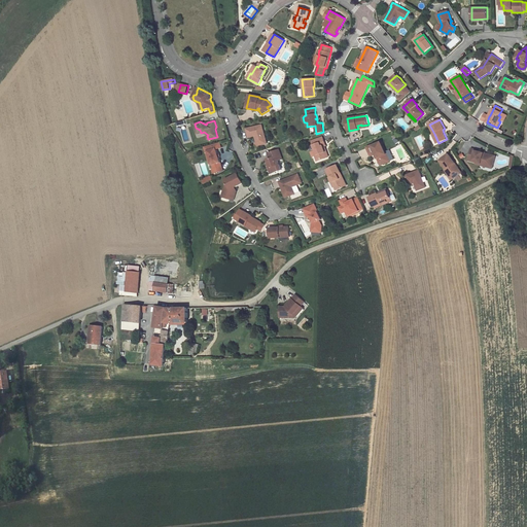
[(265,135),(261,125),(247,129),(249,138),(256,136),(256,138),(258,146),(265,144),(262,135),(265,135)]
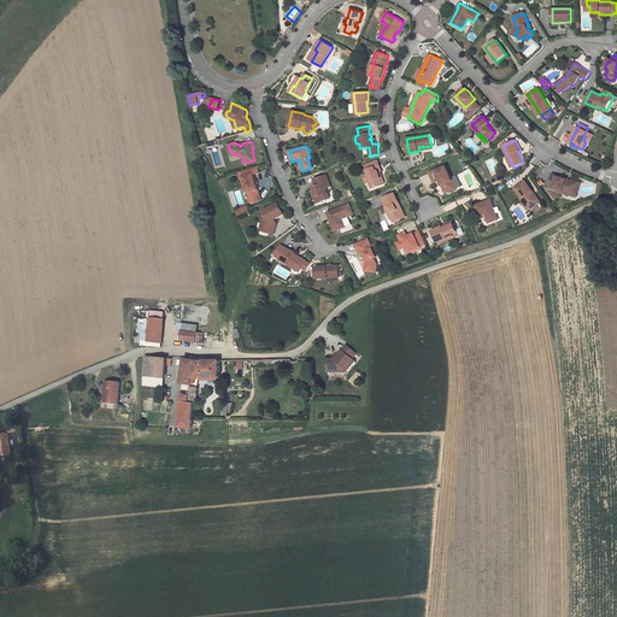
[(385,184),(380,172),(382,171),(378,160),(365,165),(369,176),(372,182),(369,183),(371,189),(385,184)]
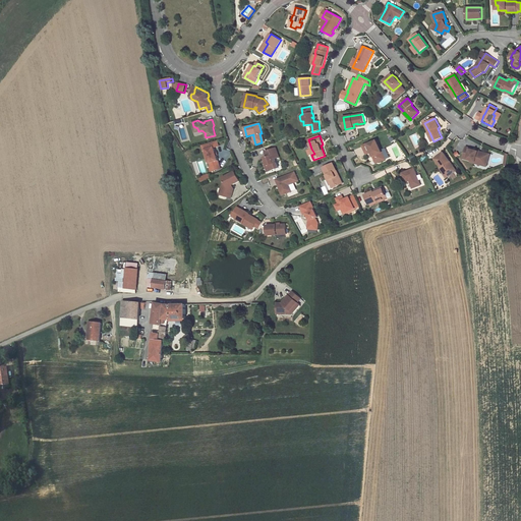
[(382,151),(377,139),(363,146),(367,155),(371,153),(374,160),(377,159),(379,163),(386,160),(386,159),(382,151)]
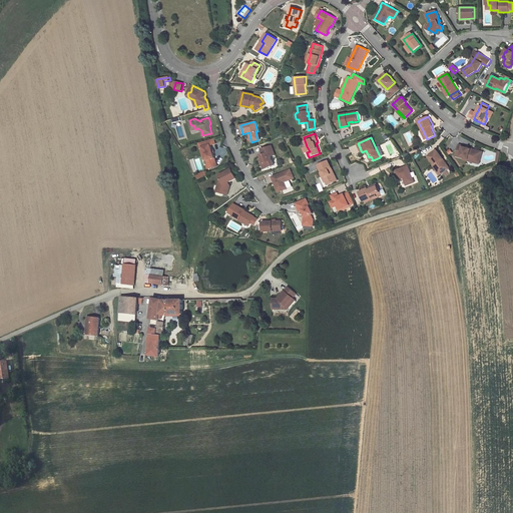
[(215,144),(214,139),(199,143),(201,148),(202,148),(203,149),(206,159),(207,164),(206,164),(207,168),(217,165),(213,153),(212,150),(210,145),(215,144)]
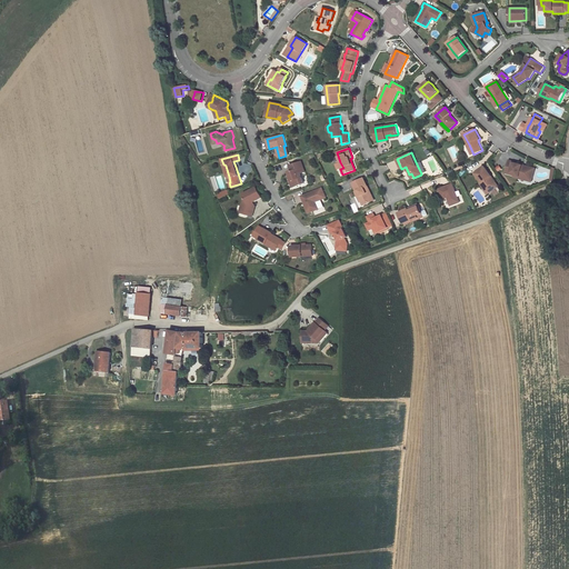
[(532,180),(535,170),(522,167),(522,166),(518,163),(509,161),(506,173),(516,176),(532,180)]
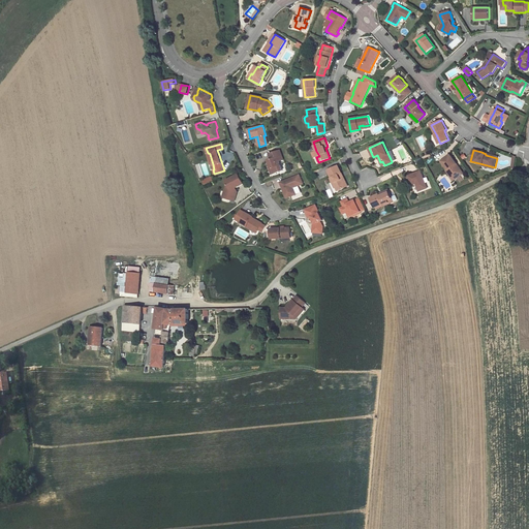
[(282,170),(279,161),(284,159),(280,151),(270,154),(272,159),(274,163),(271,164),(269,164),(271,169),(273,168),(275,174),(282,170)]
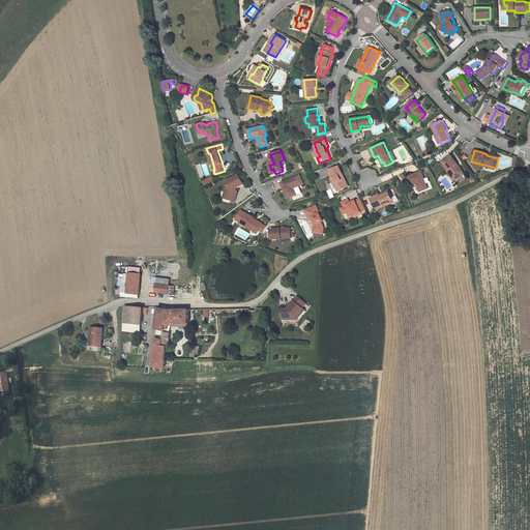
[(465,174),(460,167),(459,168),(457,166),(458,165),(451,155),(443,162),(449,171),(448,171),(451,176),(453,174),(457,179),(465,174)]
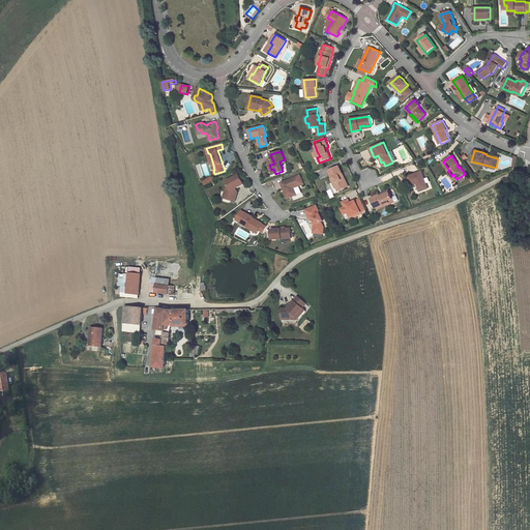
[(347,182),(344,176),(341,178),(340,175),(343,174),(339,166),(329,171),(332,178),(334,178),(336,182),(334,183),(336,188),(339,192),(347,187),(345,183),(347,182)]
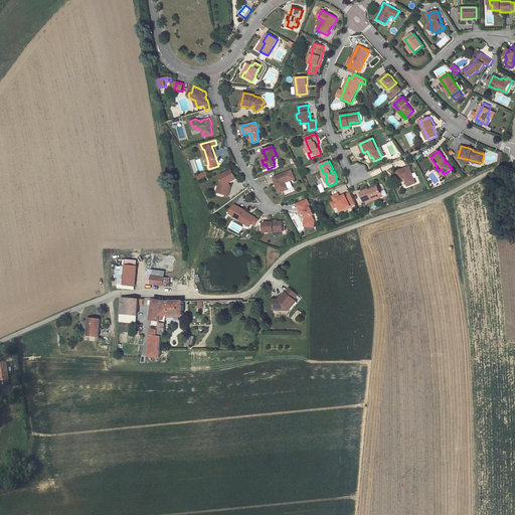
[(416,183),(409,167),(397,171),(401,180),(405,178),(408,186),(416,183)]
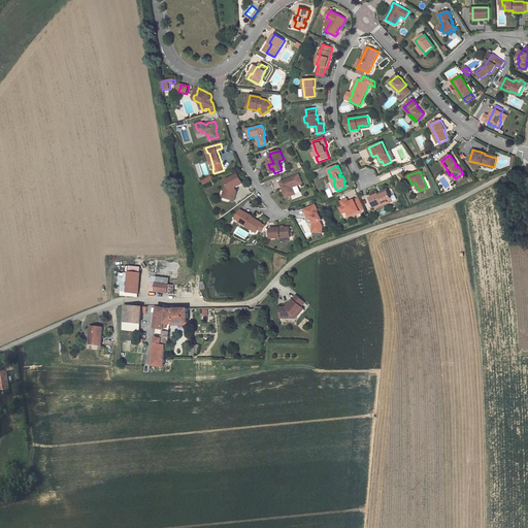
[(235,188),(243,184),(238,174),(226,180),(228,183),(229,185),(227,186),(225,192),(226,192),(225,197),(234,200),(236,195),(235,194),(235,192),(234,189),(235,188)]
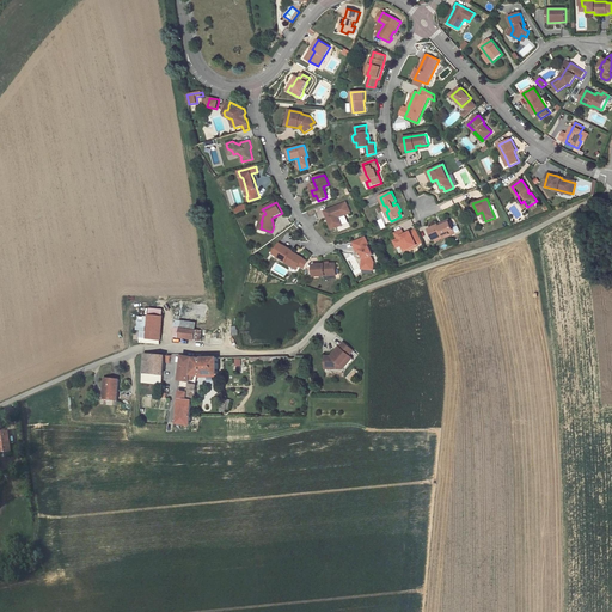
[(237,215),(248,210),(245,204),(234,209),(237,215)]
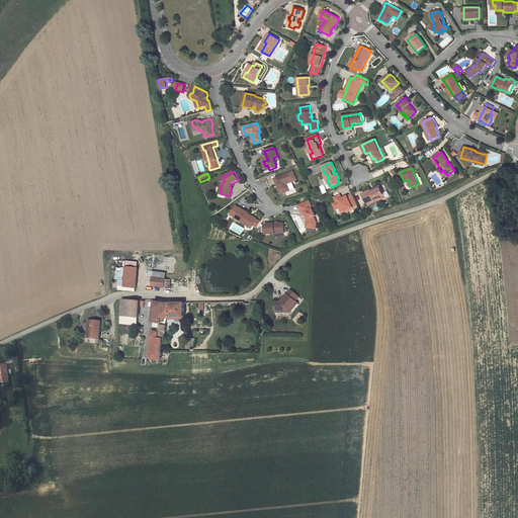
[(291,182),(287,174),(275,179),(281,194),(290,190),(287,184),(291,182)]
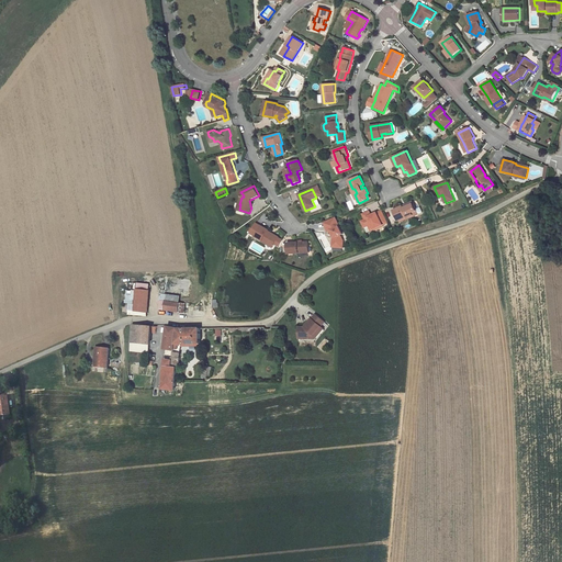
[(413,212),(416,210),(414,203),(404,208),(403,206),(394,211),(398,221),(400,221),(408,216),(408,218),(414,216),(413,212)]
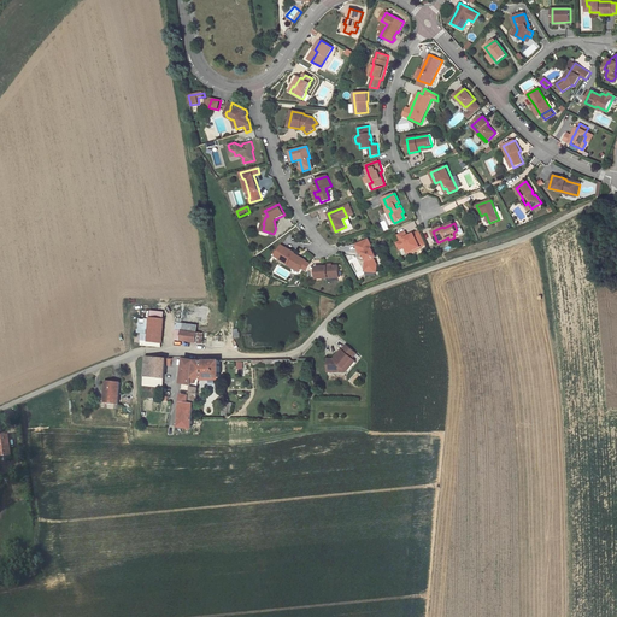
[(427,245),(419,231),(410,235),(411,238),(410,239),(409,236),(406,231),(399,235),(401,241),(398,244),(401,250),(405,247),(409,253),(427,245)]
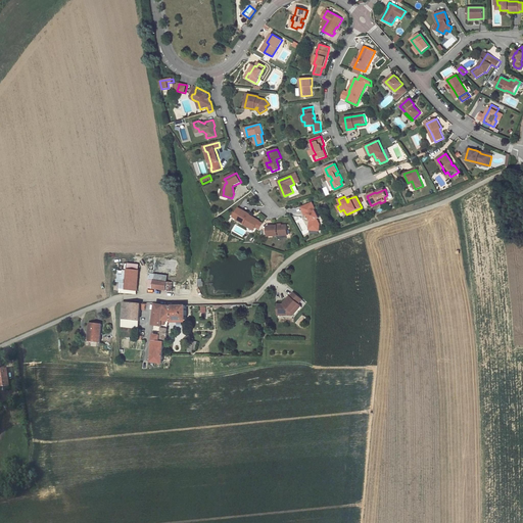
[(317,219),(319,218),(316,210),(313,202),(302,207),(306,216),(307,216),(308,215),(312,221),(311,222),(310,226),(312,227),(312,228),(319,229),(320,224),(317,219)]
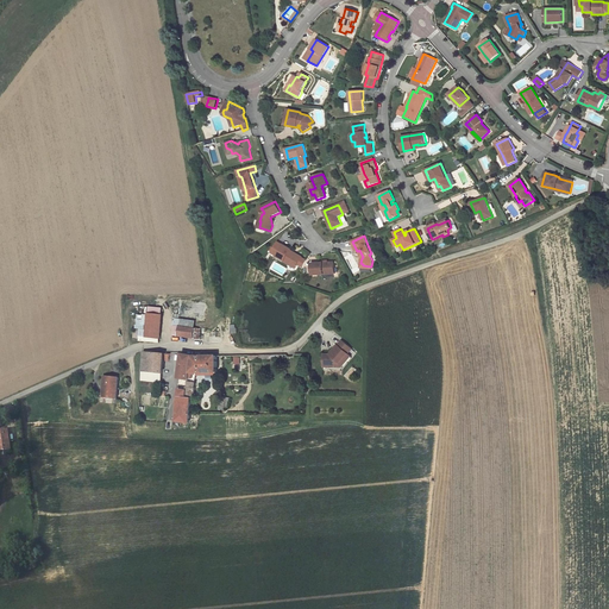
[(302,257),(295,253),(294,253),(290,251),(292,251),(292,250),(283,245),(278,242),(272,252),(277,256),(277,257),(286,262),(289,265),(292,263),(296,265),(297,264),(302,257)]
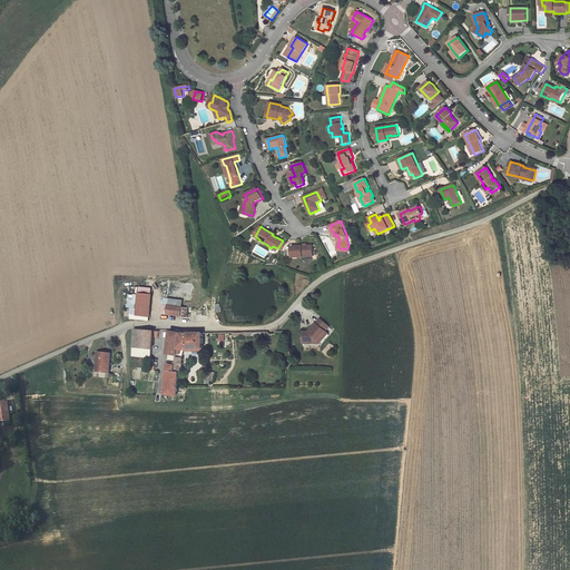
[(314,256),(313,245),(307,246),(304,246),(292,247),(293,257),(314,256)]
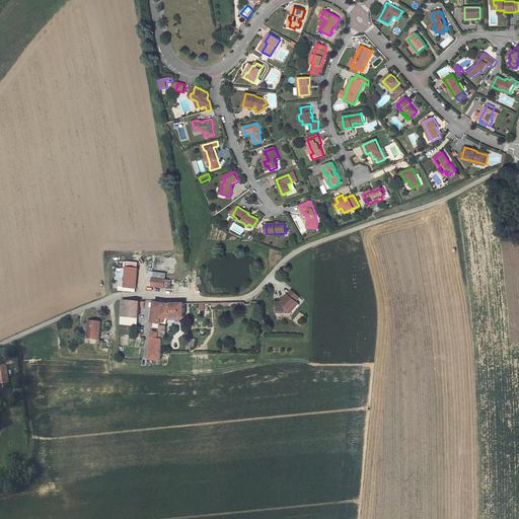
[(137,282),(138,269),(126,268),(125,280),(137,282)]
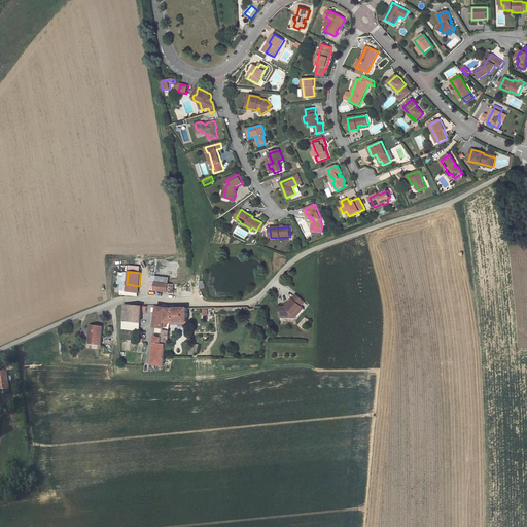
[(168,292),(169,284),(168,284),(154,282),(153,291),(168,292)]
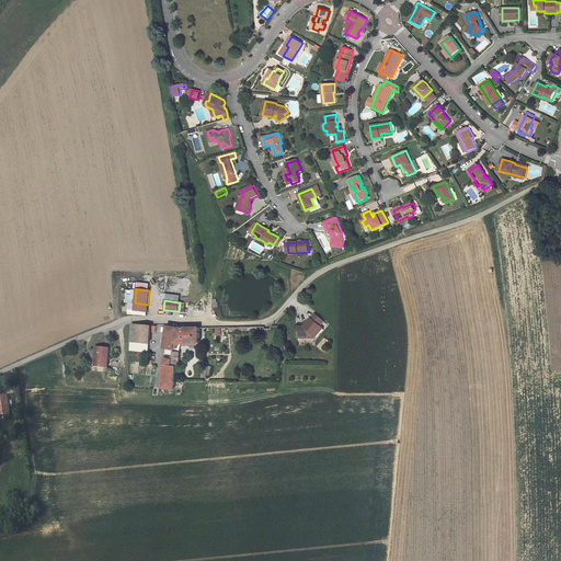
[(147,312),(148,305),(135,302),(135,304),(134,310),(147,312)]
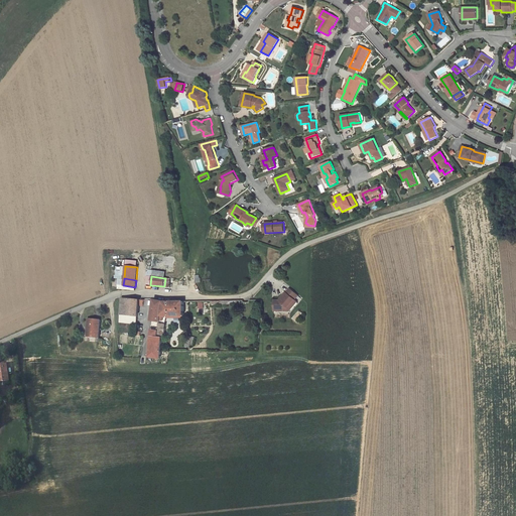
[(288,307),(294,299),(298,295),(290,289),(280,300),(275,300),(275,310),(288,310),(288,307)]
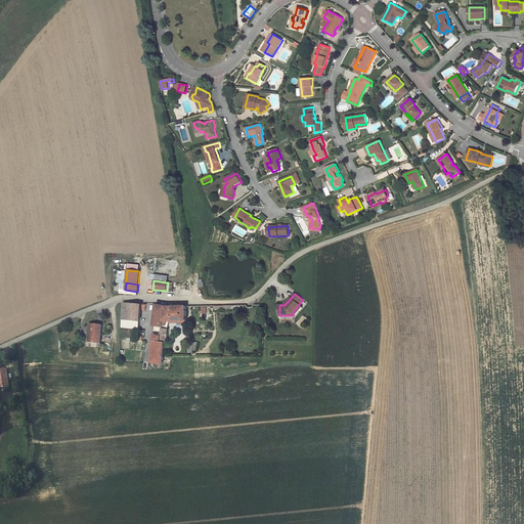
[(132,303),(124,303),(123,319),(130,320),(132,303)]
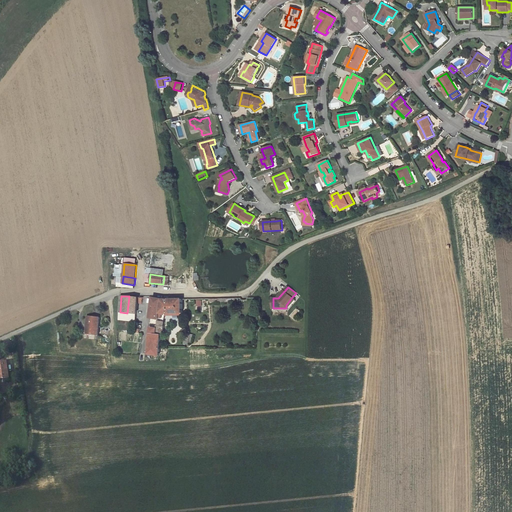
[(137,314),(138,298),(129,296),(127,313),(137,314)]
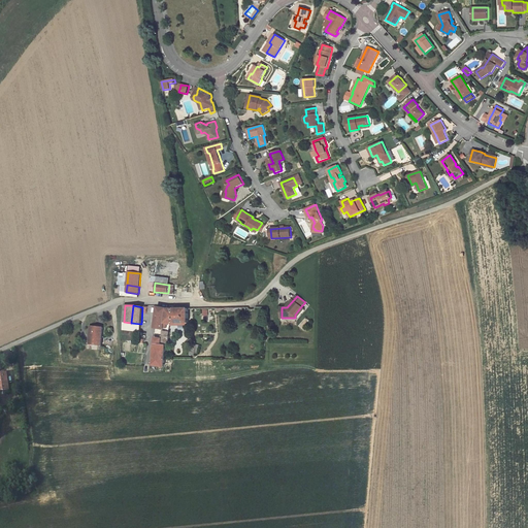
[(296,318),(304,309),(301,306),(295,315),(295,318),(296,318)]
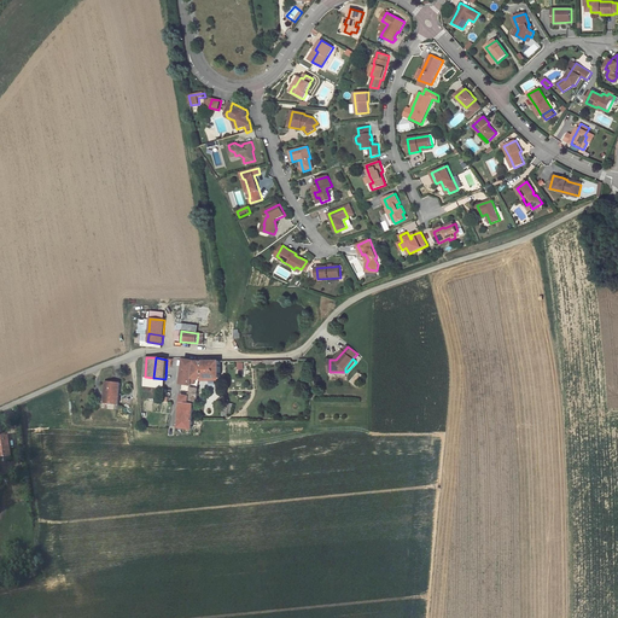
[(193,379),(197,361),(194,361),(186,360),(185,369),(182,384),(182,385),(192,386),(193,379)]
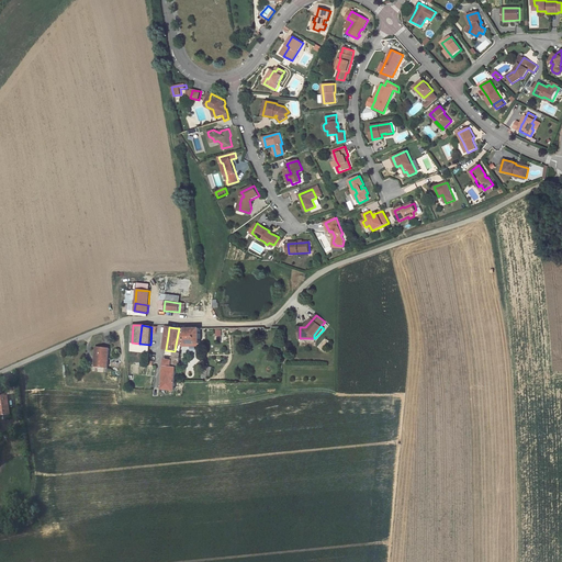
[(179,328),(176,345),(182,345),(201,344),(201,328),(179,328)]
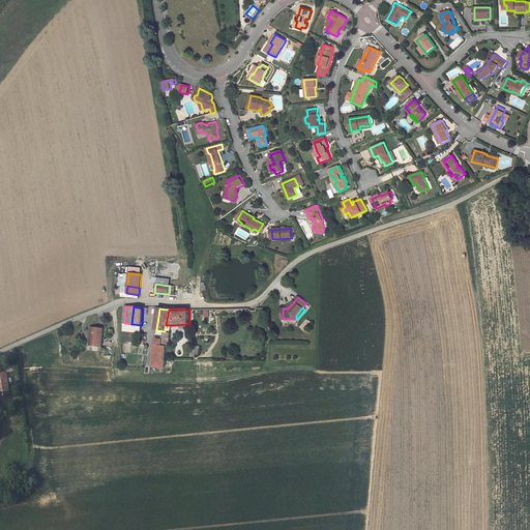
[(299,326),(303,330),(312,322),(307,319),(299,326)]
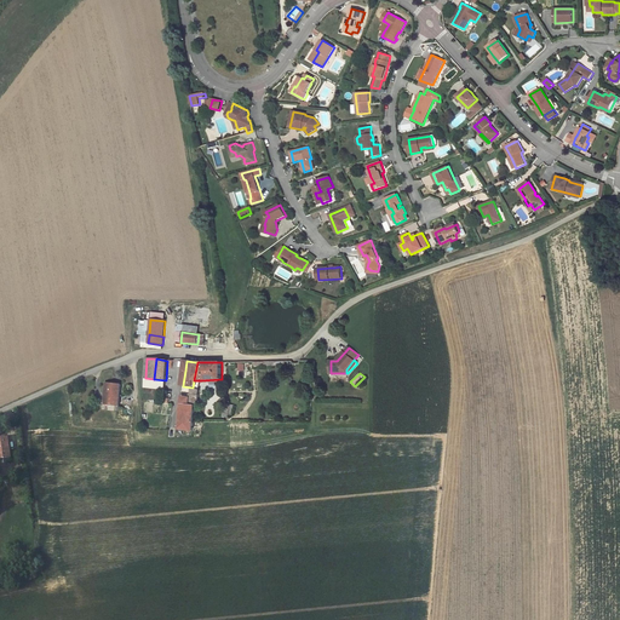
[(165,390),(166,380),(154,379),(145,378),(144,388),(165,390)]
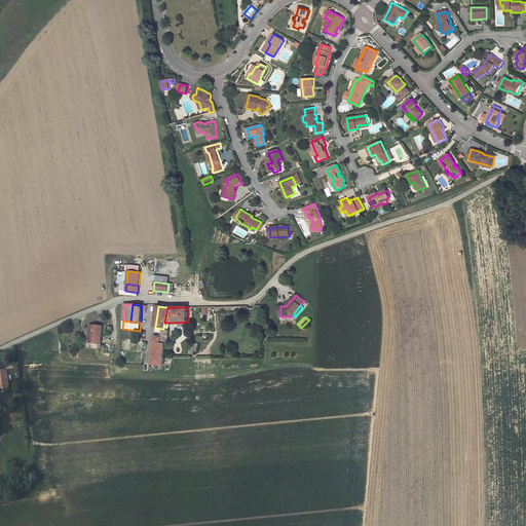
[(100,344),(103,326),(91,325),(90,335),(91,335),(90,343),(100,344)]
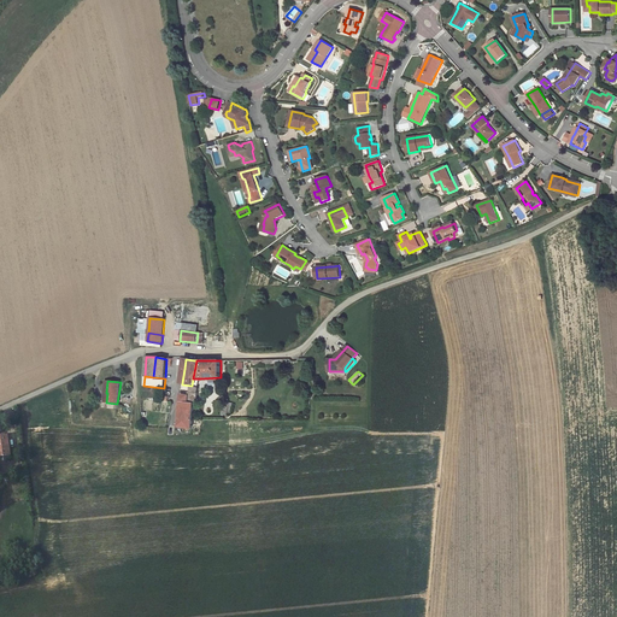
[(191,397),(192,388),(192,386),(182,385),(181,395),(183,395),(191,397)]
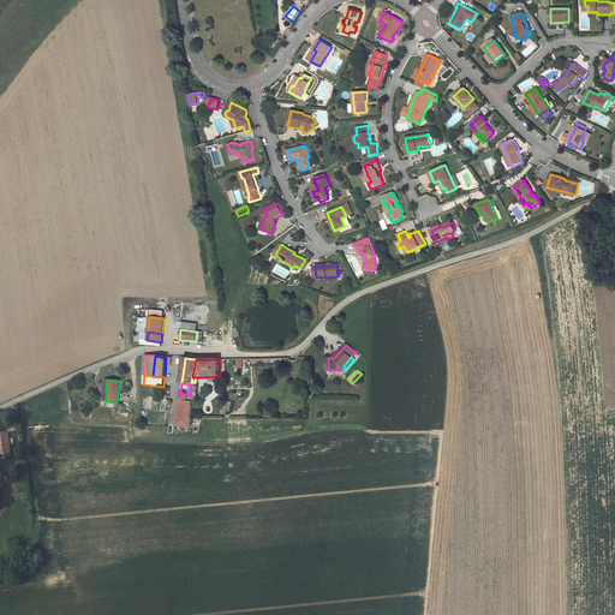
[(190,395),(183,394),(181,402),(179,427),(191,428),(193,404),(190,402),(190,395)]
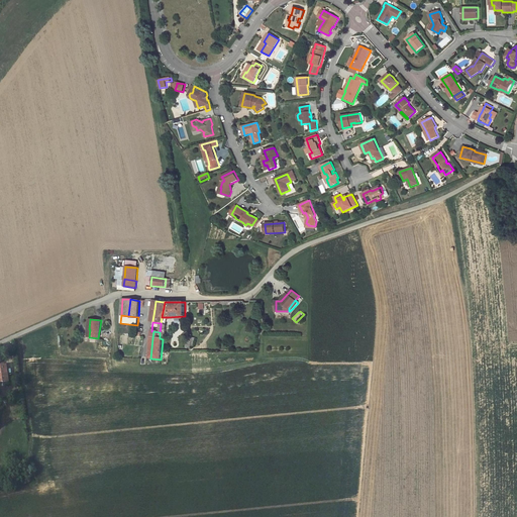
[(8,382),(6,364),(0,365),(0,382),(1,383),(5,382),(8,382)]
